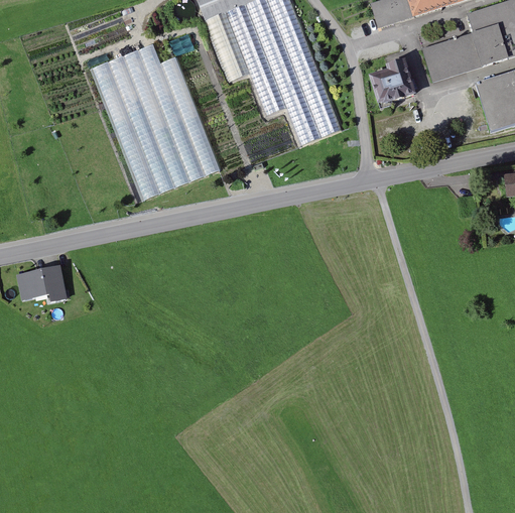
[(197,0),(205,19),(252,0),(197,0)]
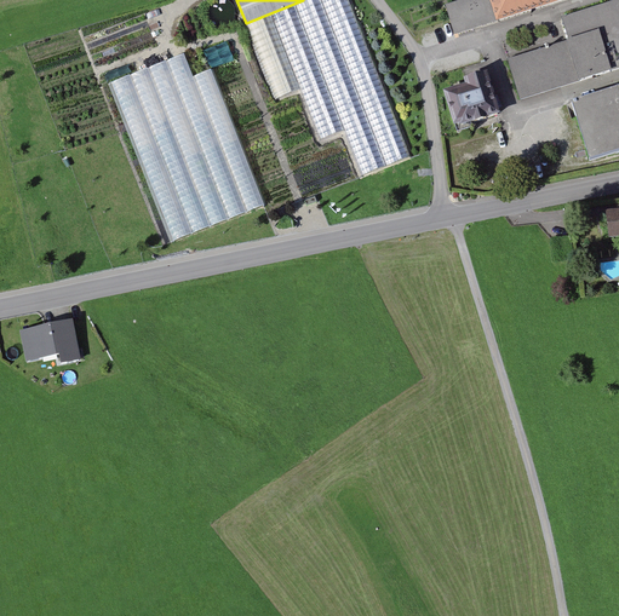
[(303,0),(246,23),(275,96),(299,86),(320,137),(344,127),(362,173),(411,154),(349,0),(303,0)]
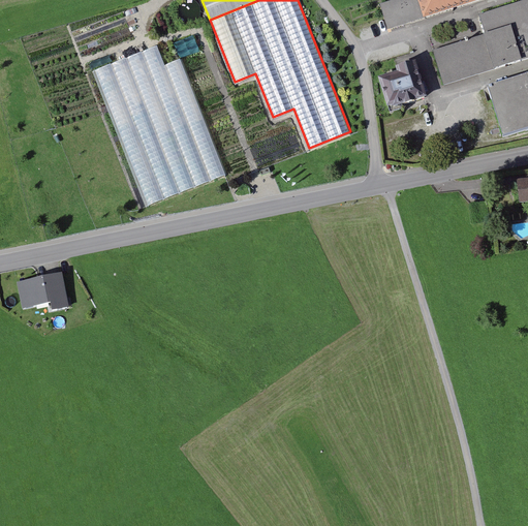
[(396,0),(382,4),(391,29),(485,0),(396,0)]
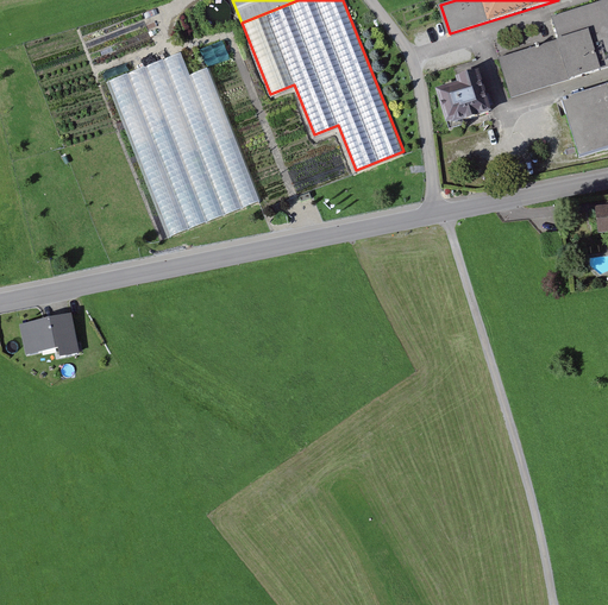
[(565,39),(505,58),(515,94),(607,65),(607,2),(558,18),(565,39)]
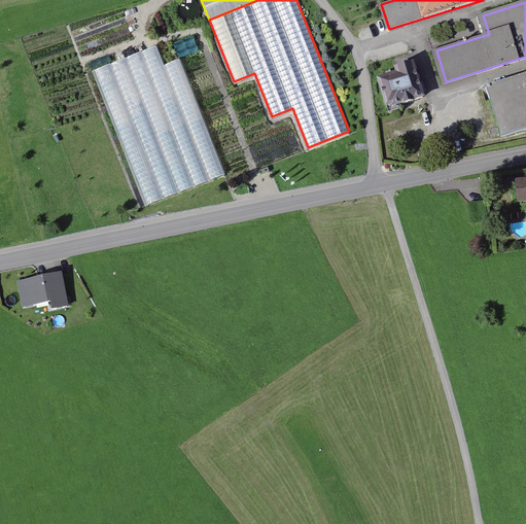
[(155,44),(94,68),(146,204),(223,173),(178,58),(163,64),(155,44)]
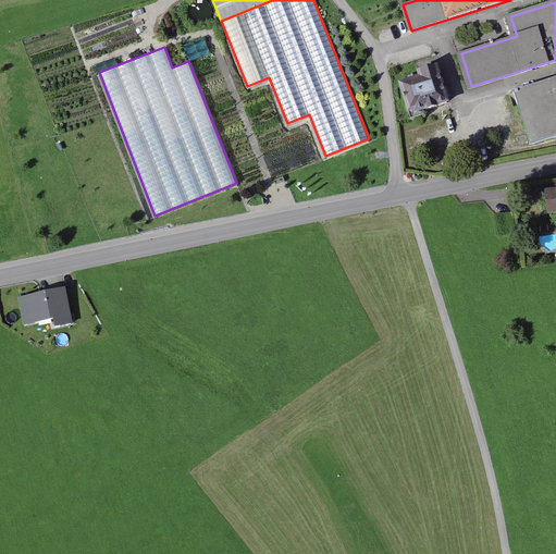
[(427,78),(406,84),(414,113),(453,102),(443,66),(424,72),(427,78)]
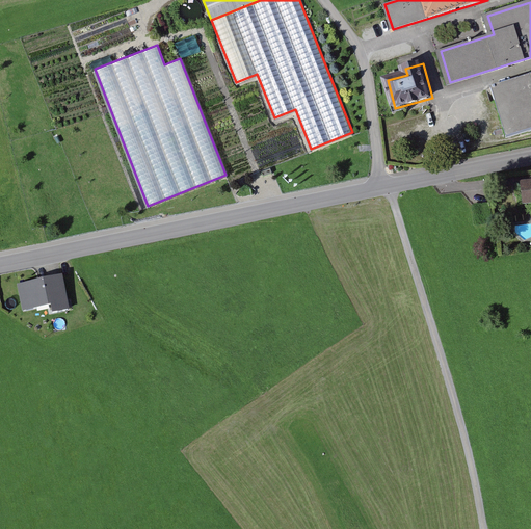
[(530,76),(497,86),(512,139),(530,133),(530,76)]
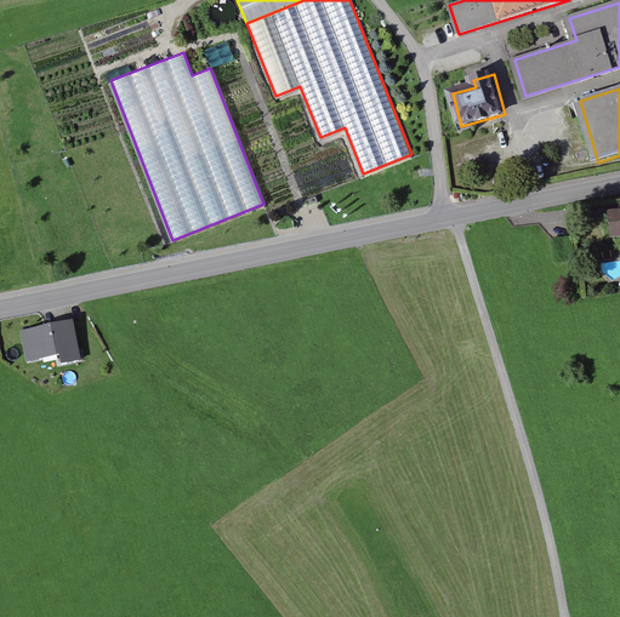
[(619,206),(606,209),(608,236),(619,234),(619,206)]
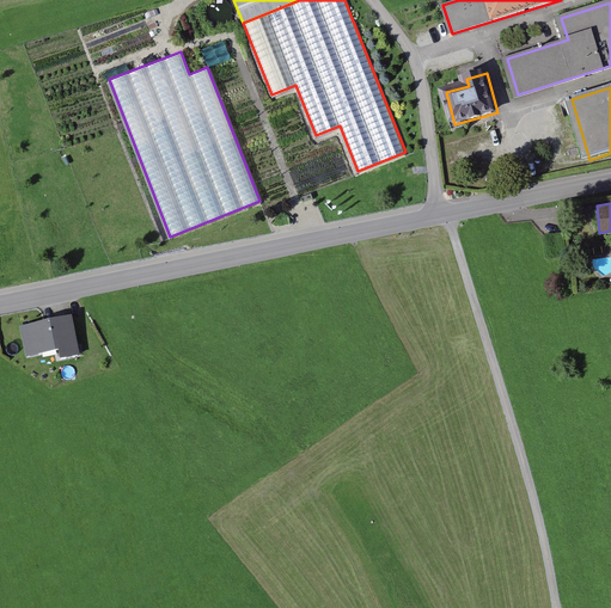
[(78,317),(24,326),(29,354),(60,348),(62,357),(84,354),(78,317)]
